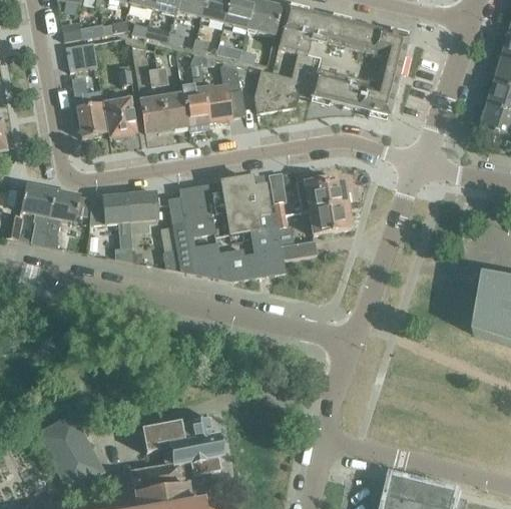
[(97,0),(96,7),(105,8),(107,0),(97,0)]
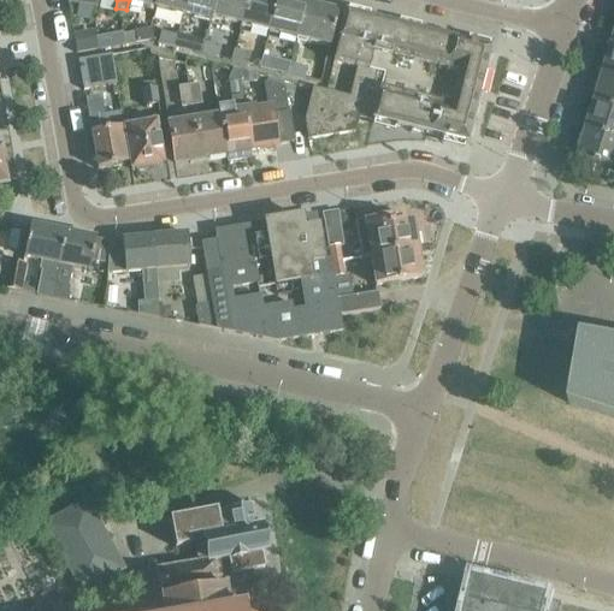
[(157,0),(155,4),(155,5),(183,11),(186,0),(157,0)]
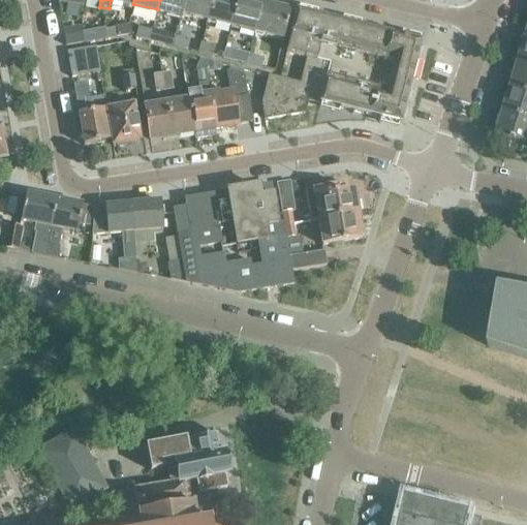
[(159,0),(157,9),(182,16),(183,12),(185,0),(159,0)]
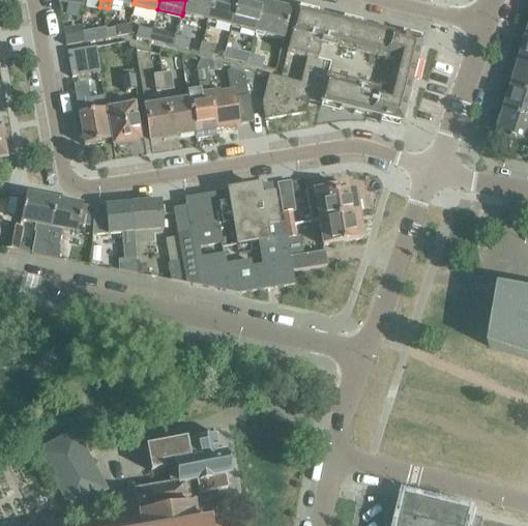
[(185,0),(183,12),(191,15),(191,13),(208,18),(211,0),(185,0)]
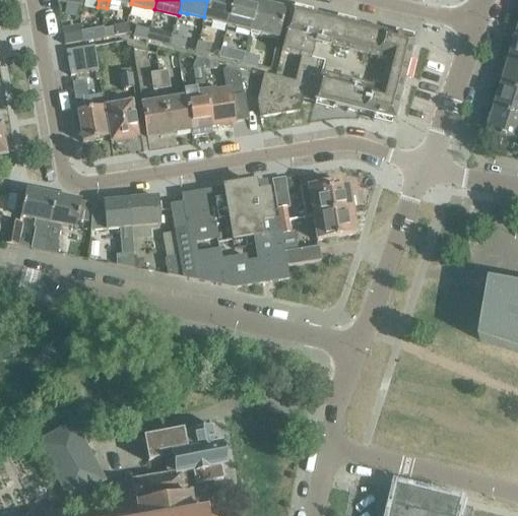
[(228,23),(233,0),(207,0),(204,17),(228,23)]
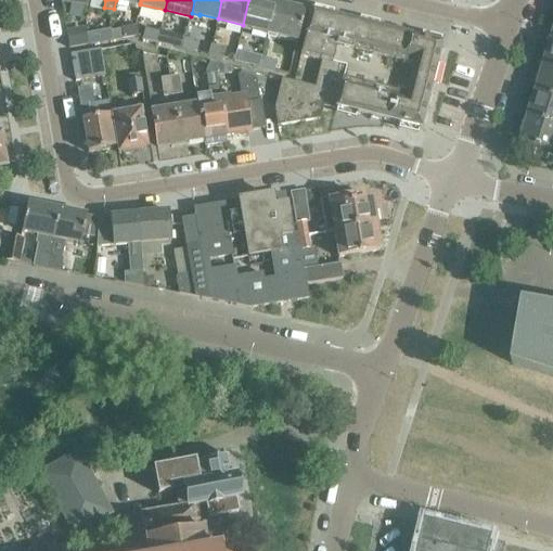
[(277,0),(248,0),(243,25),(269,30),(277,0)]
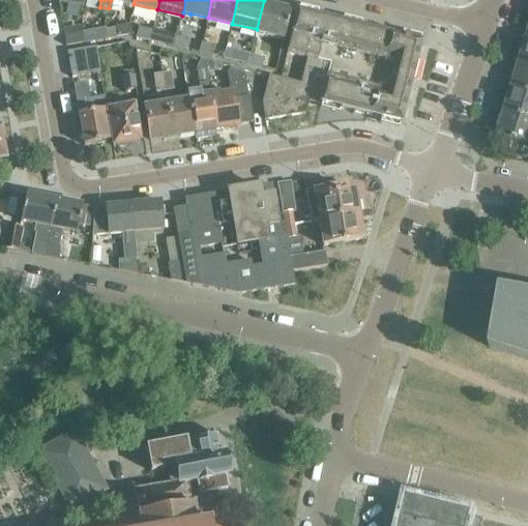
[(264,0),(257,29),(285,36),(292,6),(264,0)]
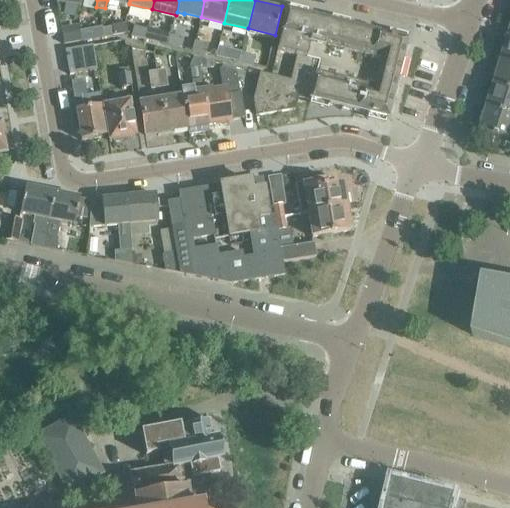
[(288,6),(288,8),(278,48),(297,53),(291,77),(261,69),(254,96),(257,113),(296,106),(299,93),(311,96),(310,98),(312,99),(312,96),(330,101),(329,103),(331,103),(331,101),(343,104),(342,106),(343,107),(344,104),(368,110),(368,113),(369,113),(369,111),(387,115),(387,117),(388,118),(388,115),(391,116),(391,115),(389,114),(393,96),(396,97),(396,95),(394,95),(398,77),(400,78),(401,76),(398,76),(407,39),(410,39),(410,38),(408,38),(408,35),(407,35),(407,37),(379,31),(380,28),(379,28),(378,30),(350,23),(351,21),(350,21),(349,23),(331,19),(332,16),(331,16),(330,18),(317,15),(318,13),(317,13),(316,15),(308,13),(309,11),(308,10),(307,13),(289,8),(290,6),(288,6)]
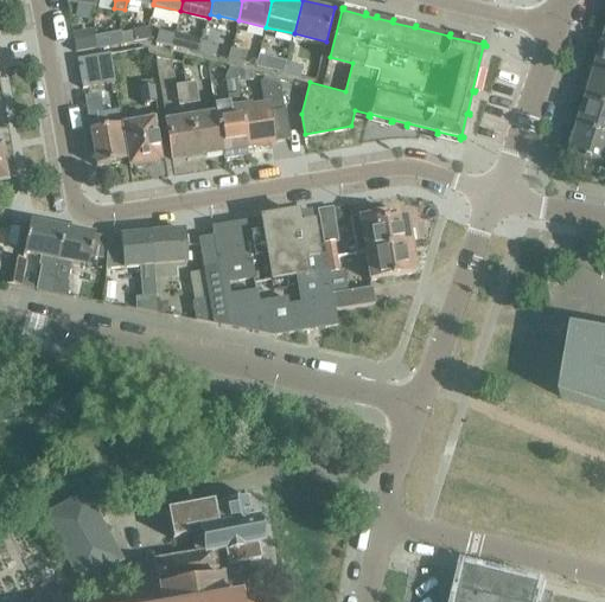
[(135,38),(152,36),(150,25),(134,27),(135,38)]
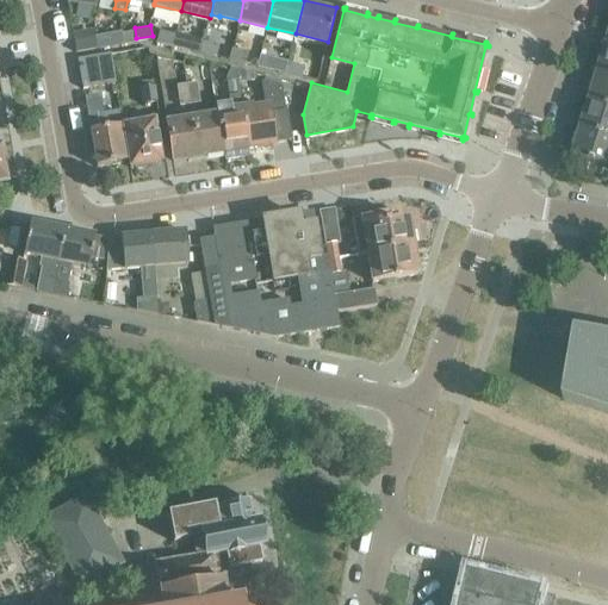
[(159,39),(174,43),(177,32),(161,29),(159,39)]
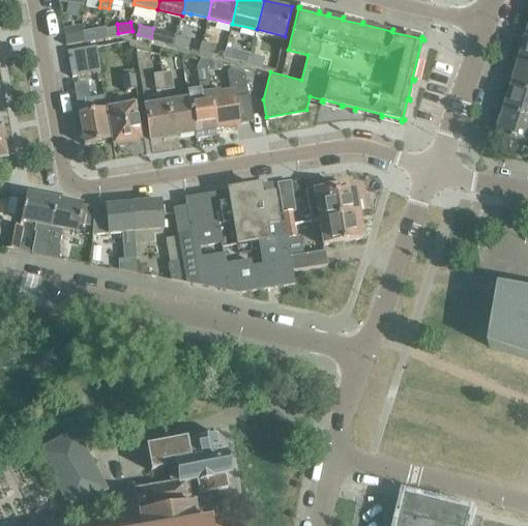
[(82,26),(65,29),(67,42),(84,39),(82,26)]
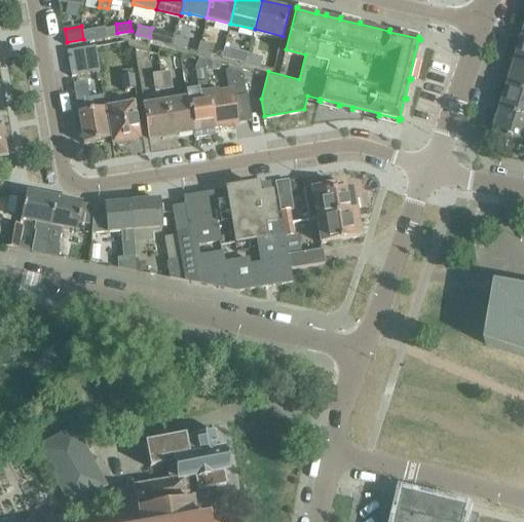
[(92,37),(107,35),(105,26),(91,28),(92,37)]
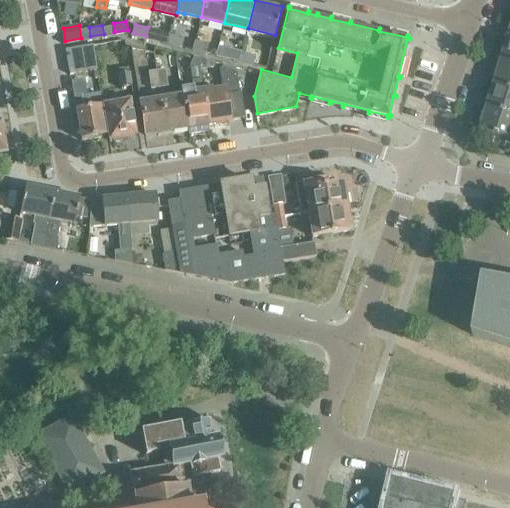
[(148,27),(146,36),(169,42),(171,33),(148,27)]
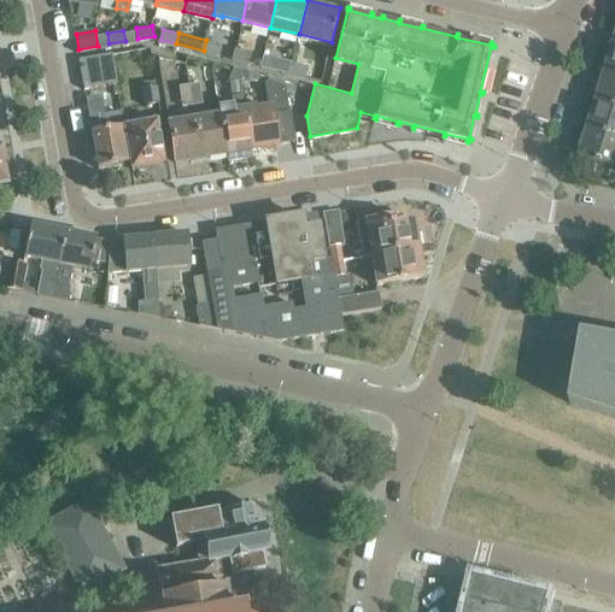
[(204,51),(220,54),(222,43),(206,40),(204,51)]
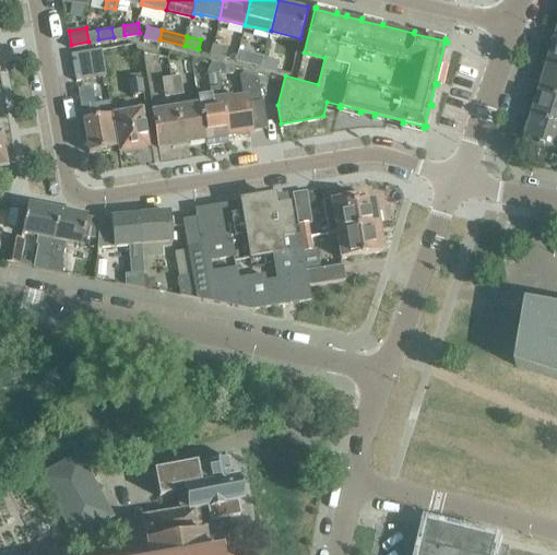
[(211,52),(226,56),(228,46),(213,43),(211,52)]
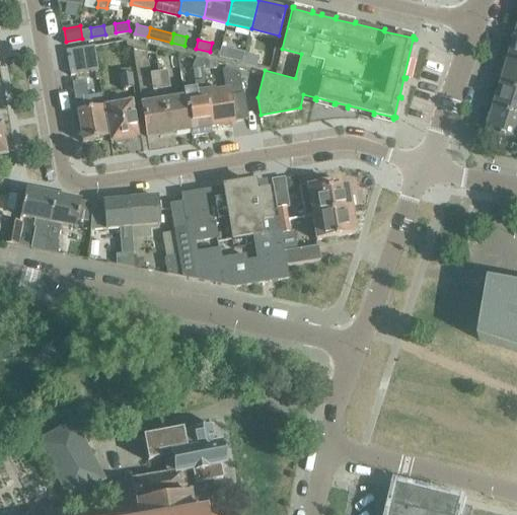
[(67,48),(71,72),(99,67),(94,43),(67,48)]
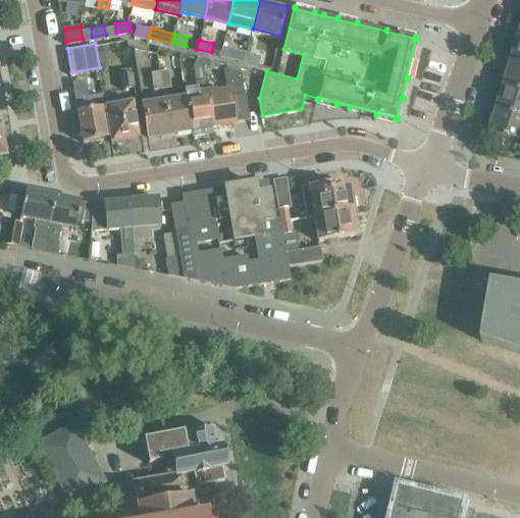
[(221,54),(235,58),(237,49),(223,45),(221,54)]
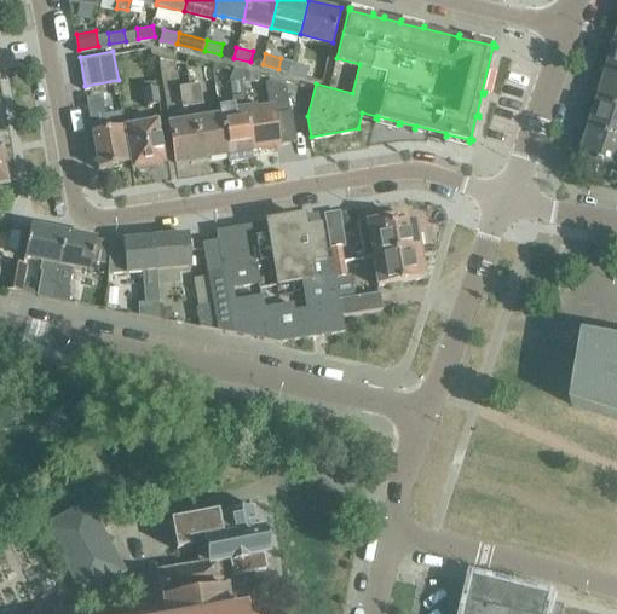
[(290,71),(306,75),(309,64),(293,61),(290,71)]
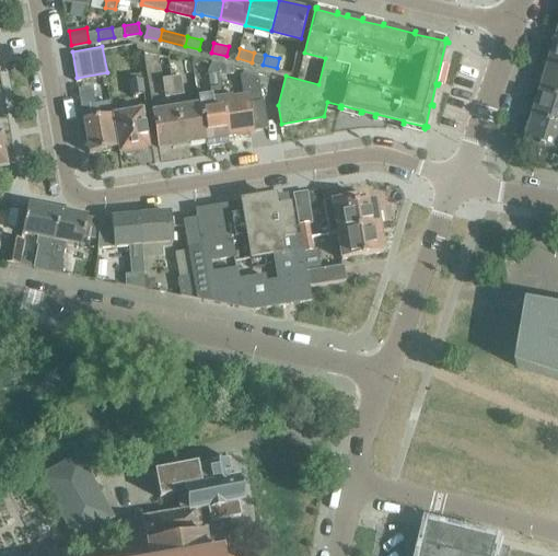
[(543,89),(556,93),(557,93),(557,64),(550,62),(549,67),(547,67),(544,77),(545,79),(544,85),(542,85),(542,87),(543,87),(543,89)]
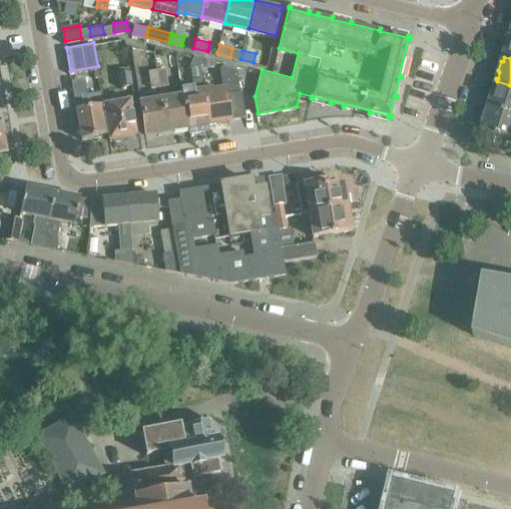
[(209,122),(204,91),(199,61),(191,63),(195,84),(181,86),(183,95),(188,125),(189,125),(190,131),(203,129),(202,123),(209,122)]
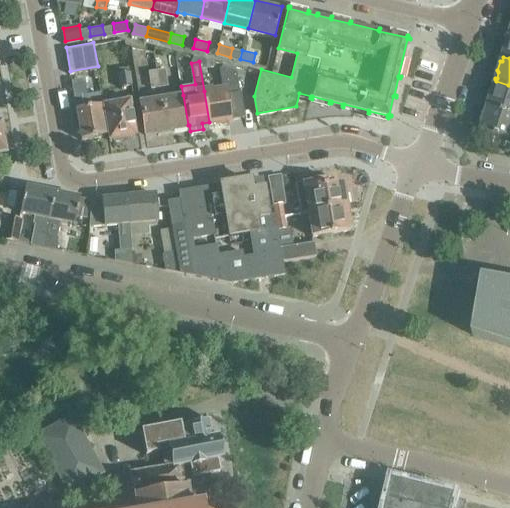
[(224,88),(204,91),(209,122),(230,118),(230,117),(245,115),(241,90),(240,91),(237,70),(221,66),(224,88)]
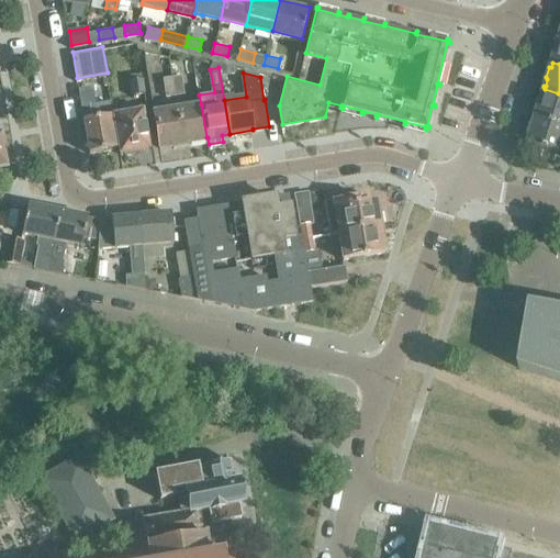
[(182,74),(174,75),(176,92),(185,91),(182,74)]
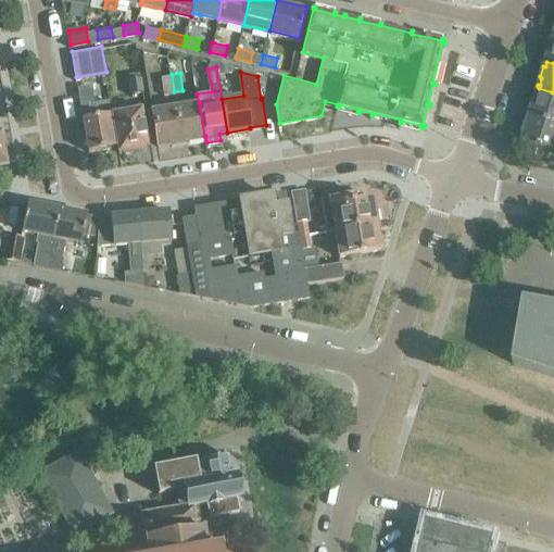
[(165,92),(174,91),(172,74),(163,75),(165,92)]
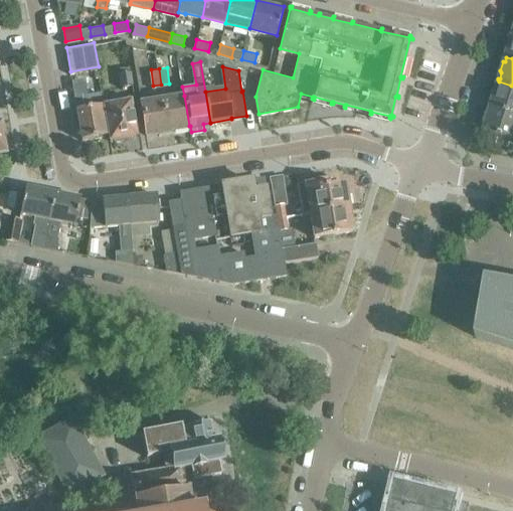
[(133,82),(131,69),(119,71),(121,84),(133,82)]
